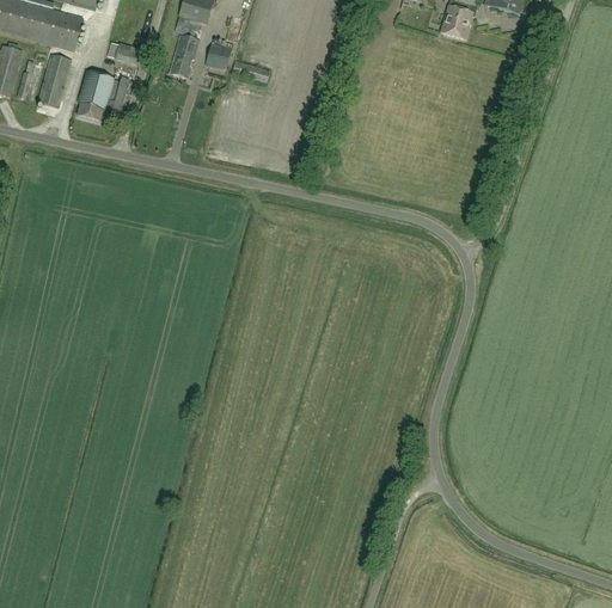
[(0,0),(0,30),(74,50),(84,18),(17,0),(0,0)]
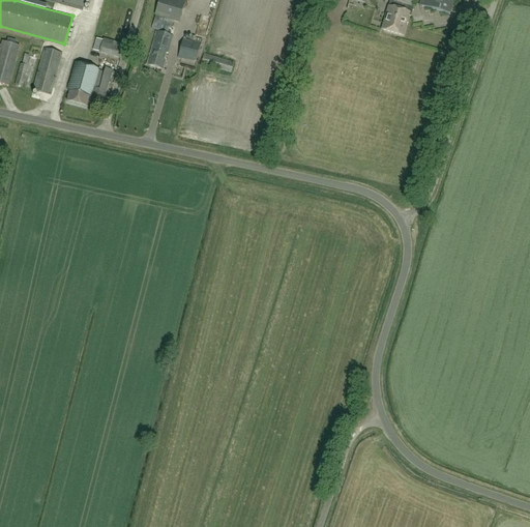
[(52,0),(82,8),(83,0),(52,0)]
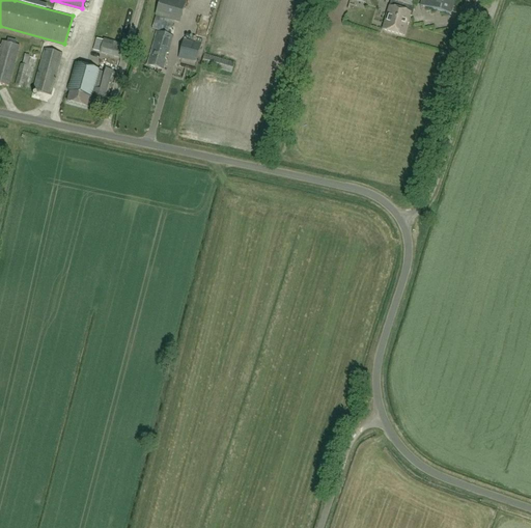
[(159,0),(156,14),(179,20),(186,0),(159,0)]
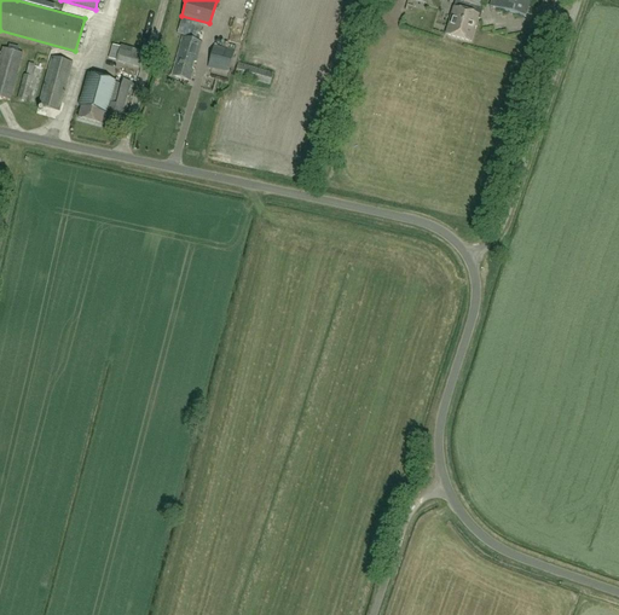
[(455,0),(445,32),(470,39),(478,12),(480,13),(482,0),(455,0)]
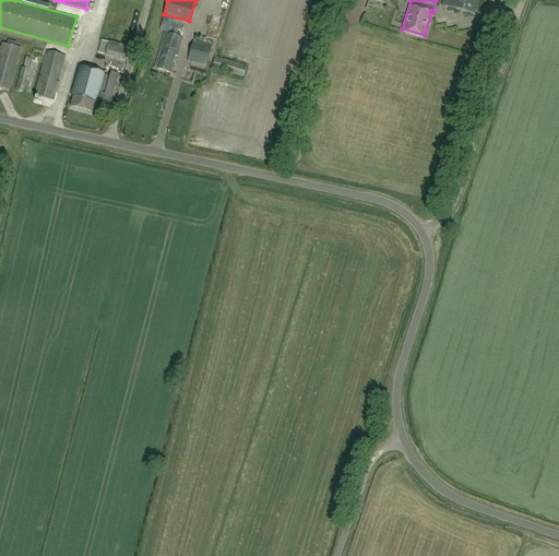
[(443,0),(442,3),(452,6),(474,12),(477,0),(443,0)]
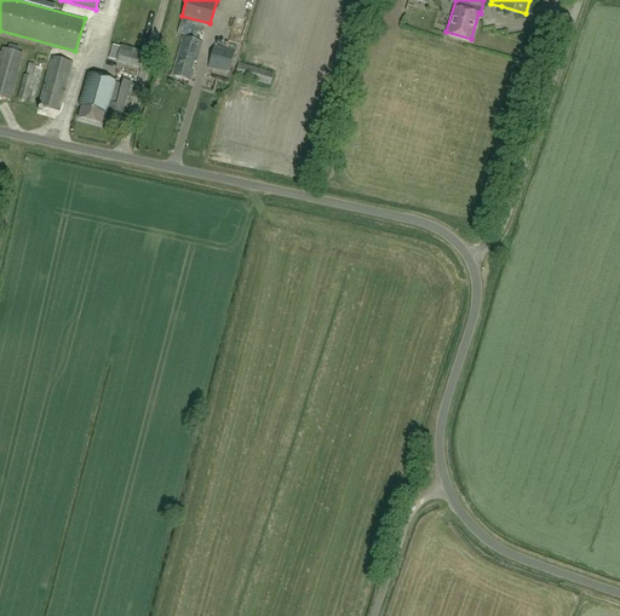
[(172,73),(190,79),(194,67),(193,65),(194,59),(196,59),(202,40),(183,35),(172,73)]
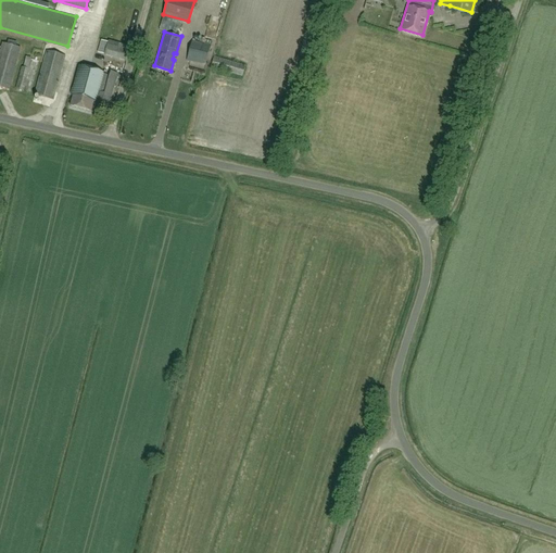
[(104,47),(124,53),(128,40),(109,34),(104,47)]
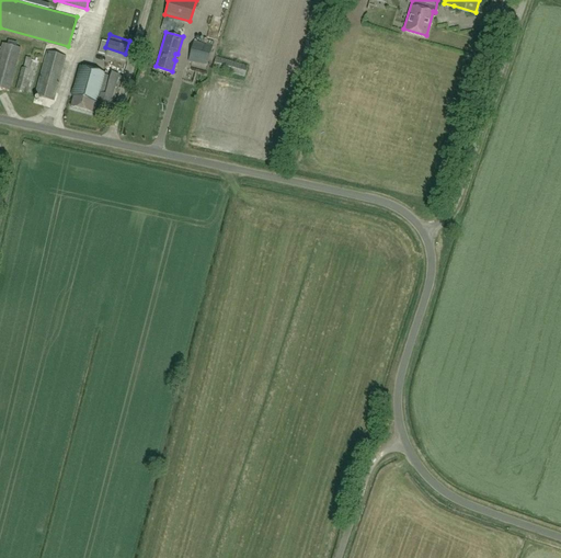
[(194,38),(189,59),(206,64),(212,44),(194,38)]
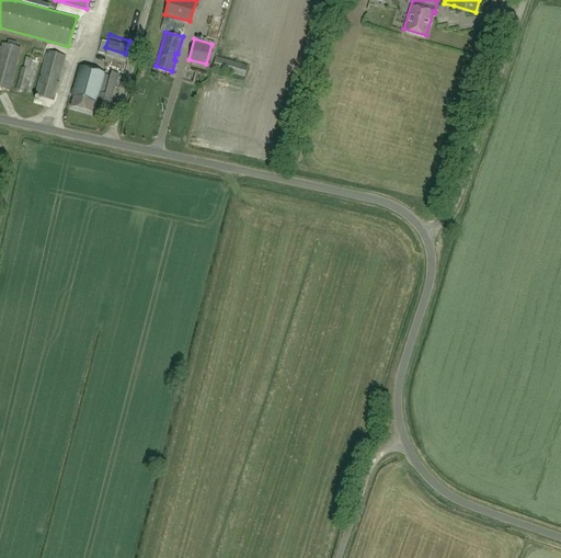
[(0,45),(0,86),(9,88),(20,46),(1,41),(0,45)]
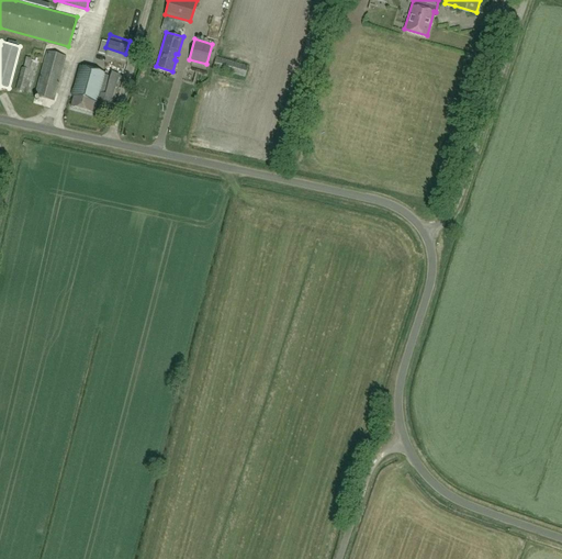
[(46,49),(35,93),(54,99),(66,55),(46,49)]
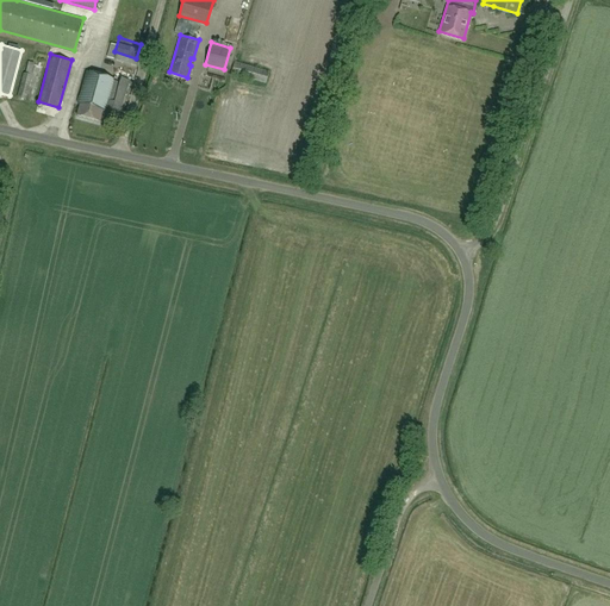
[(234,60),(231,72),(266,81),(269,69),(234,60)]
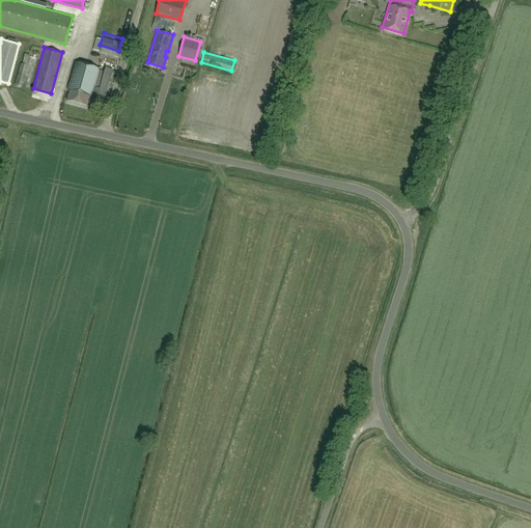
[(21,85),(30,54),(24,53),(22,62),(20,62),(15,83),(21,85)]
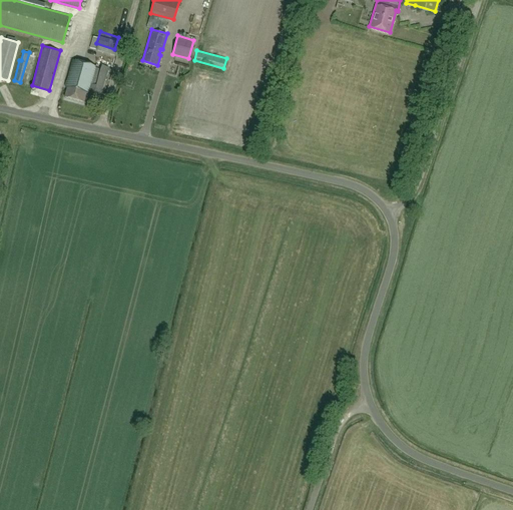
[(66,86),(64,96),(83,101),(86,92),(88,92),(89,89),(101,92),(108,66),(96,63),(95,66),(72,59),(65,86),(66,86)]
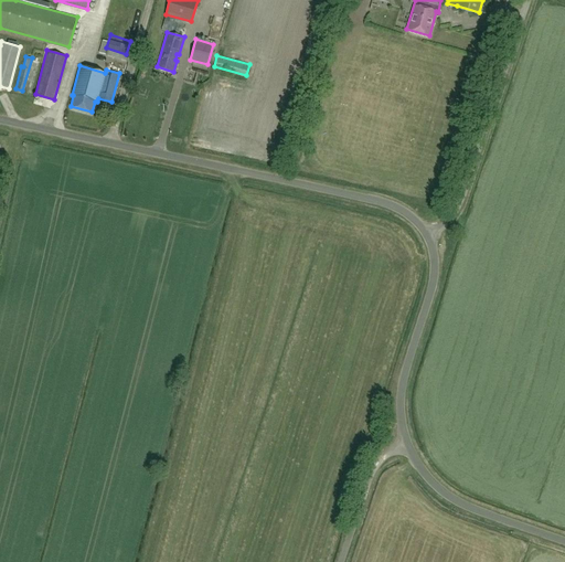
[(9,89),(2,94),(10,108),(17,105),(9,89)]
